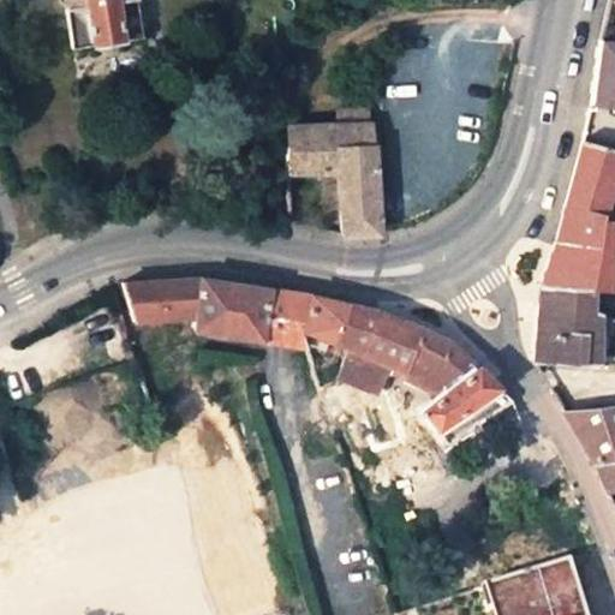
[(133,0),(64,0),(73,47),(139,35),(133,0)]
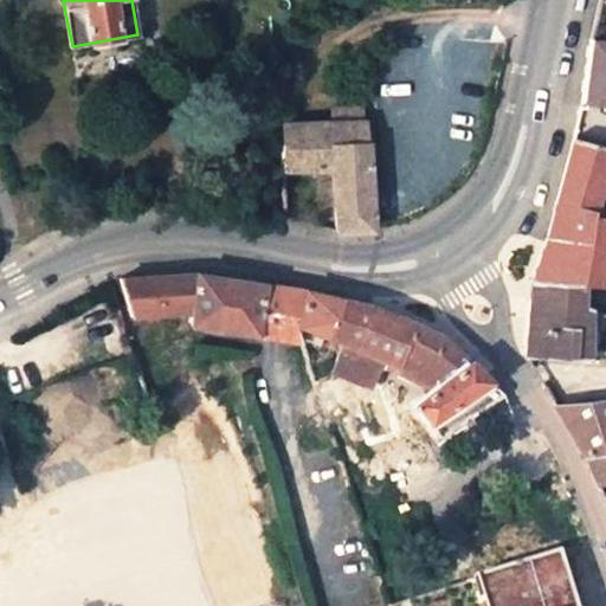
[(605,101),(605,37),(594,36),(592,40),(584,98),(605,101)]
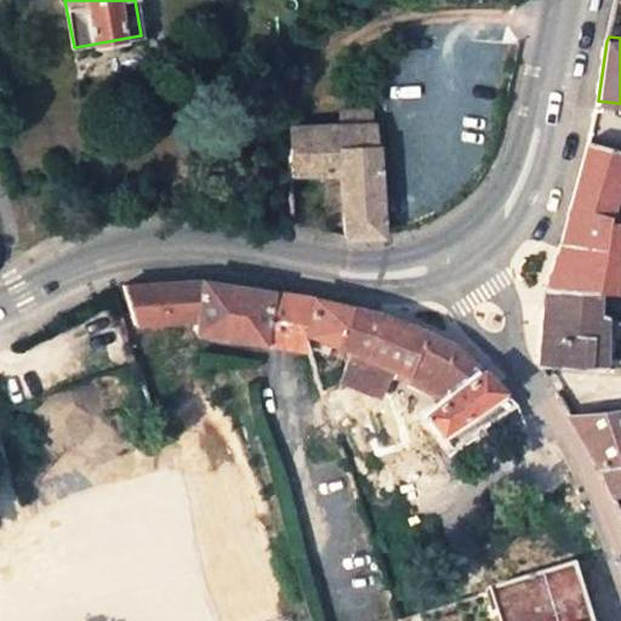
[(345,108),(345,124),(370,124),(369,108),(345,108)]
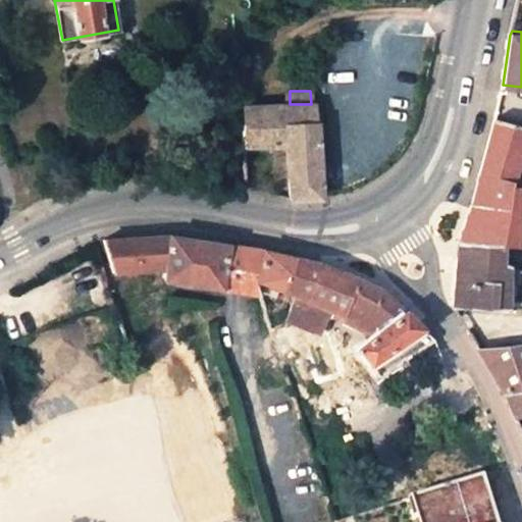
[(317,104),(311,104),(290,104),(246,103),(246,145),(273,145),(274,174),(290,174),(291,196),(321,195),(317,104)]
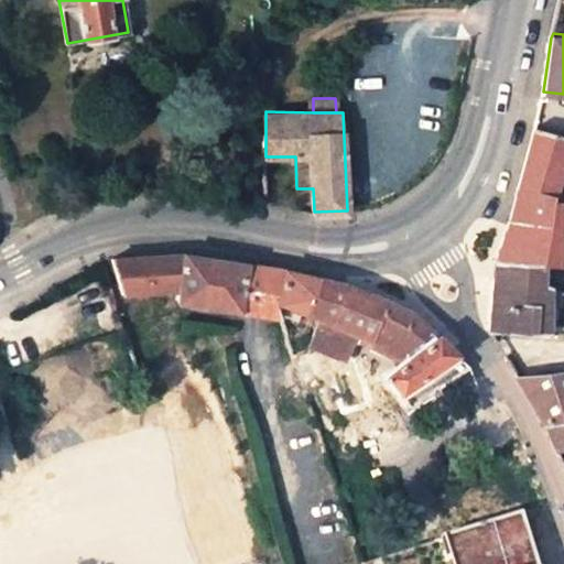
[(542,224),(550,202),(563,156),(563,140),(534,132),(512,219),(542,224)]
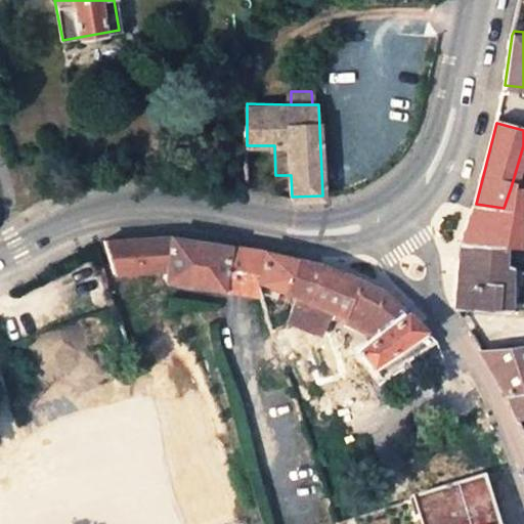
[(523,159),(515,187),(523,186),(523,159)]
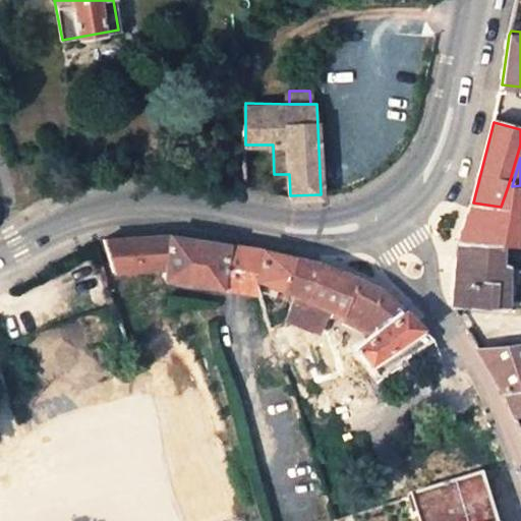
[(484,256),(495,261),(497,243),(520,244),(520,185),(512,186),(508,186),(501,207),(473,203),(459,237),(457,254),(484,256)]
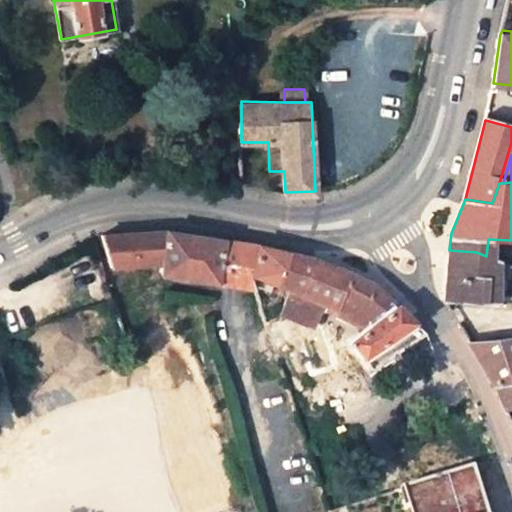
[(161,262),(166,231),(131,233),(100,236),(110,267),(161,262)]
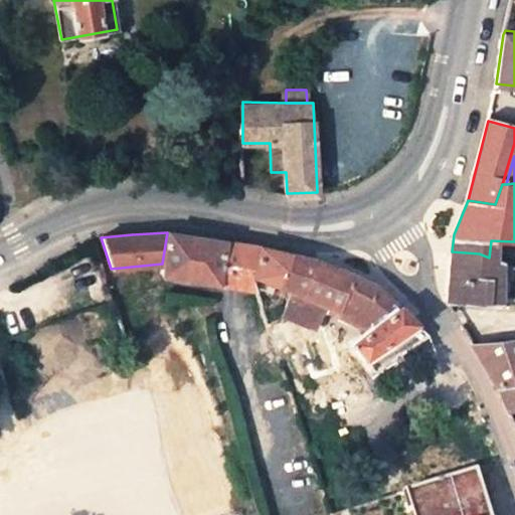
[(167,232),(162,264),(160,273),(253,293),(235,241),(167,232)]
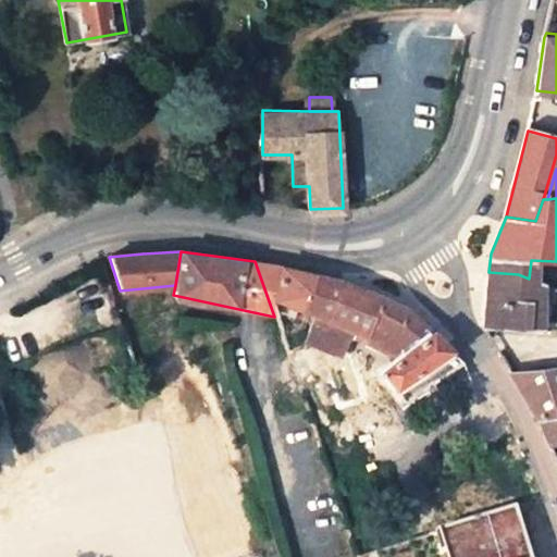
[(255,261),(274,317),(277,305),(298,312),(310,272),(296,269),(277,265),(255,261)]
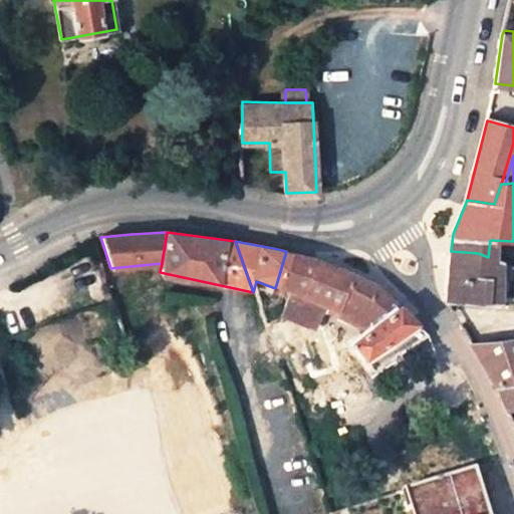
[(379,319),(370,325),(340,349),(330,330),(325,328),(313,332),(329,379),(363,357),(376,370),(432,334),(378,286),(368,281),(356,275),(343,269),(328,263),(314,258),(286,251),(275,288),(290,293),(278,317),(310,328),(322,303),(350,313),(353,315),(359,307),(379,319)]
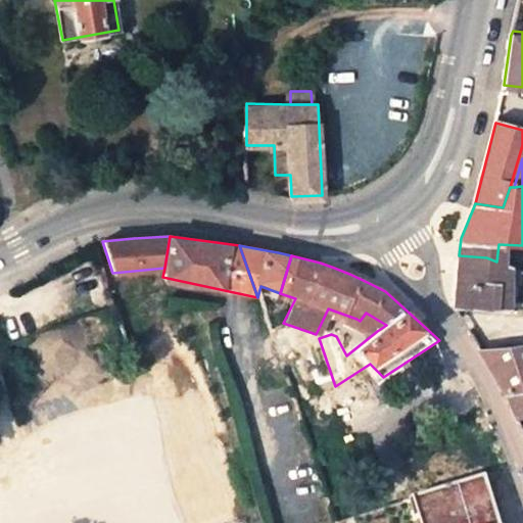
[(456,307),(493,311),(495,295),(507,296),(510,267),(496,262),(486,257),(459,255),(456,307)]
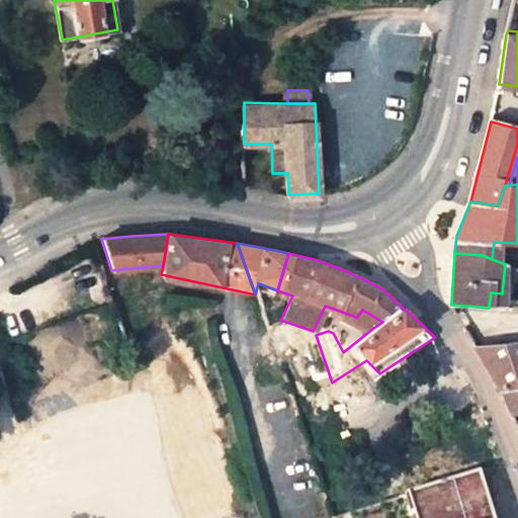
[(258,283),(255,294),(273,300),(277,290),(258,283)]
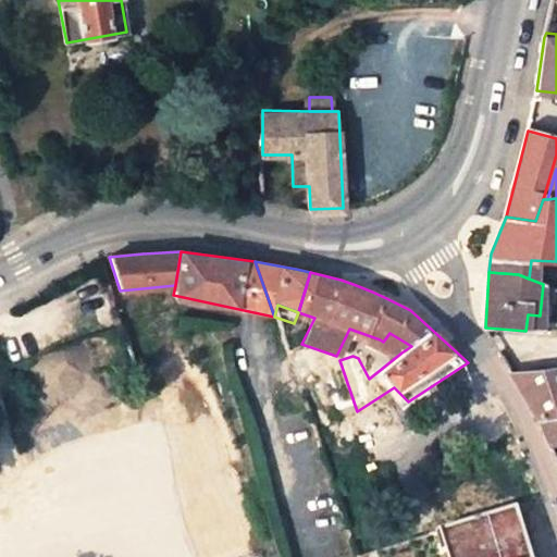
[(537,331),(540,316),(528,314),(525,331),(537,331)]
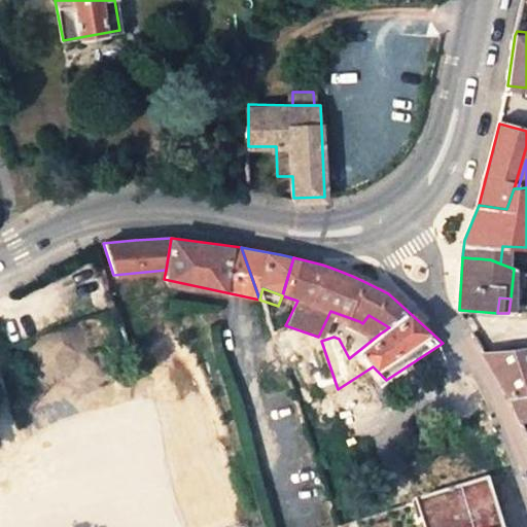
[(0,526),(262,526),(206,312),(128,341),(114,307),(1,345),(0,345),(0,526)]
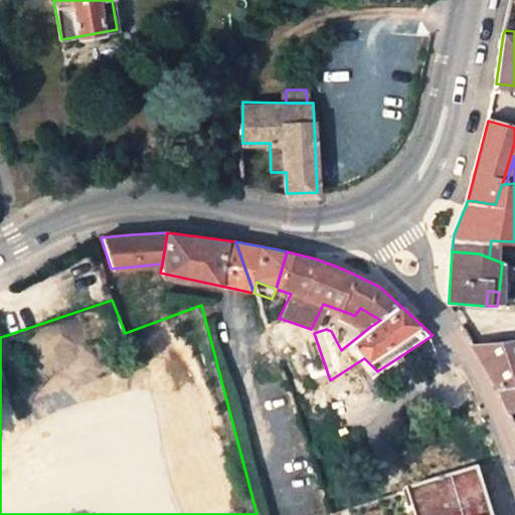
[(360,308),(354,316),(371,326),(380,320),(360,308)]
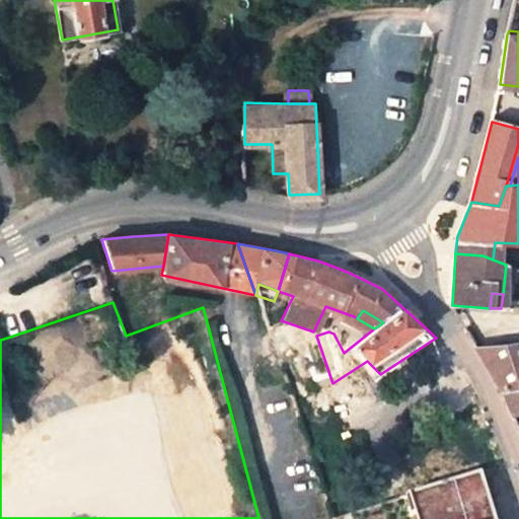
[(501,390),(518,387),(518,343),(477,350),(501,390)]
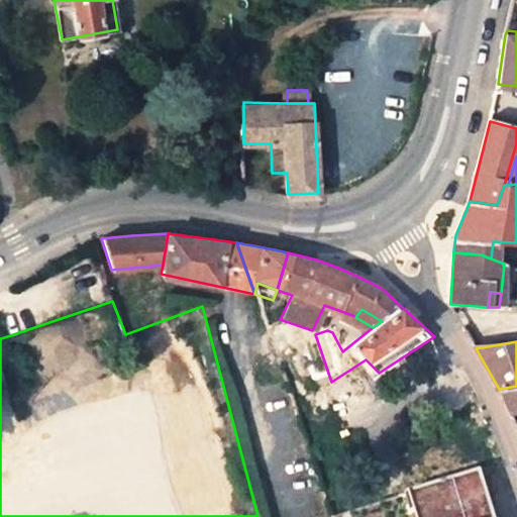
[(516,415),(516,386),(499,389),(511,417),(516,415)]
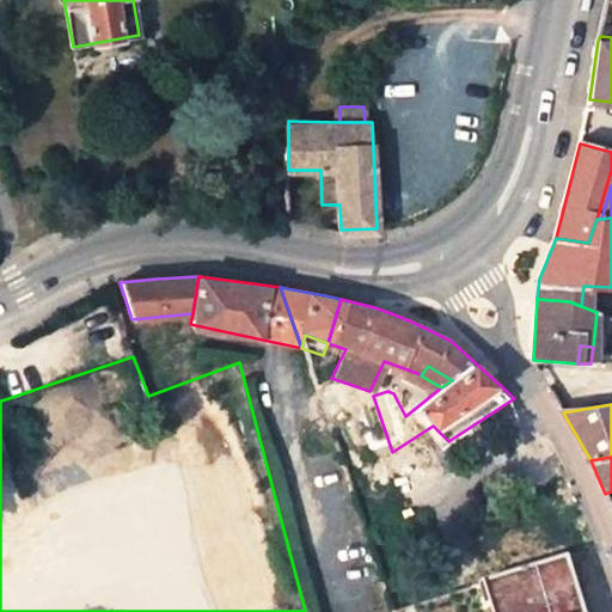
[(554,611),(611,594),(611,593),(595,546),(395,610),(395,611),(554,611)]
